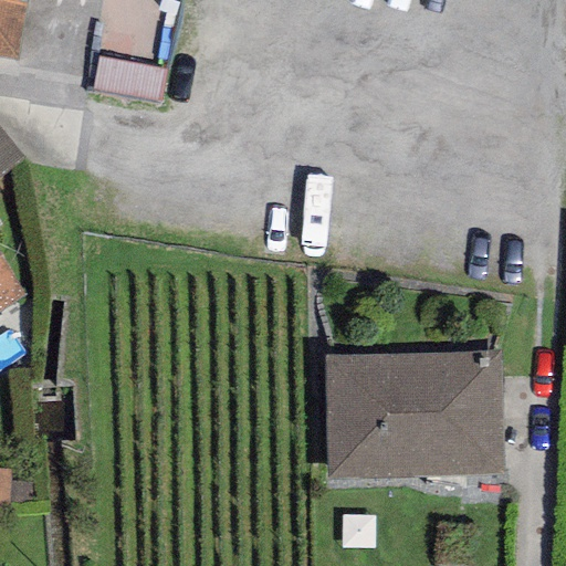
[(27,0),(0,0),(0,55),(19,59),(27,0)]
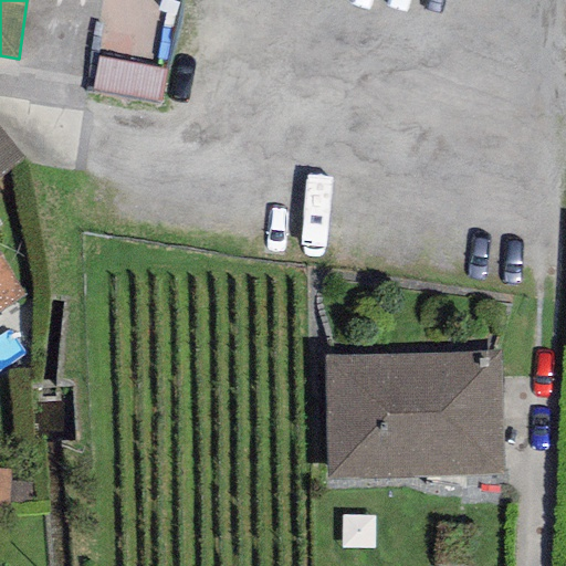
[(102,91),(164,101),(168,76),(106,66),(102,91)]
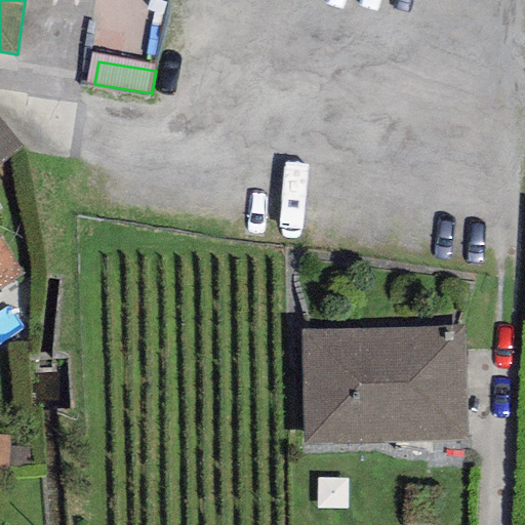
[(0,164),(21,148),(0,122),(0,164)]
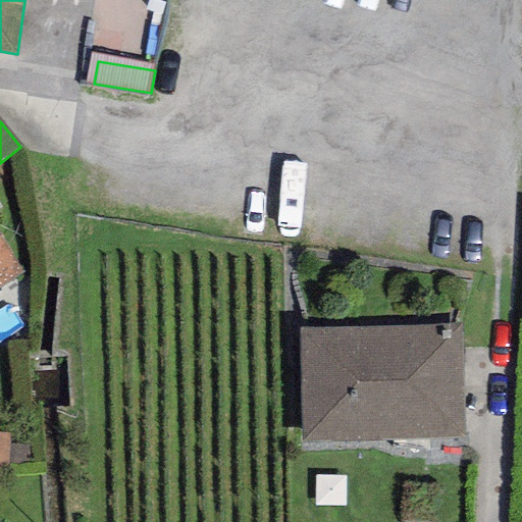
[(0,286),(22,273),(0,237),(0,286)]
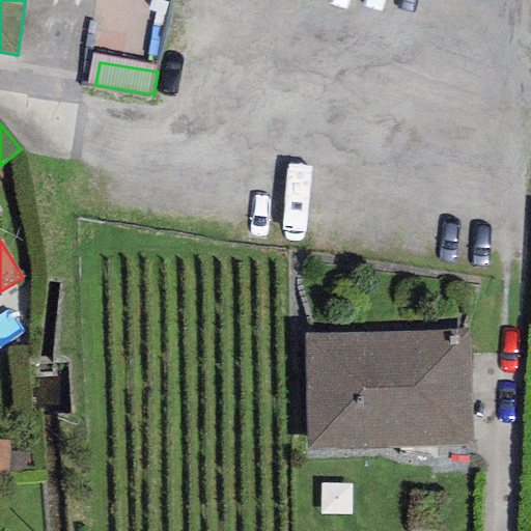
[(472,331),(304,333),(306,450),(473,448),(472,331)]
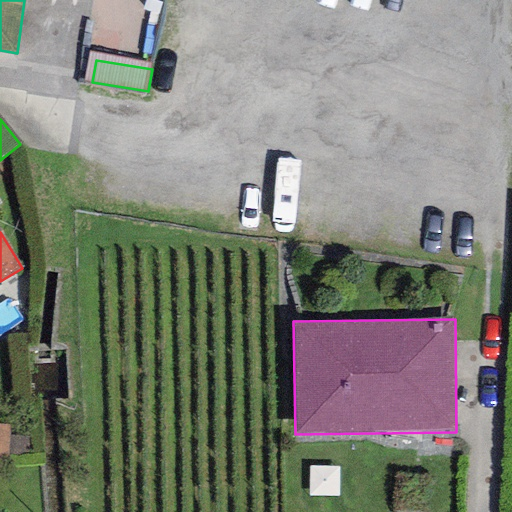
[(9,426),(0,425),(0,468),(6,469),(9,426)]
